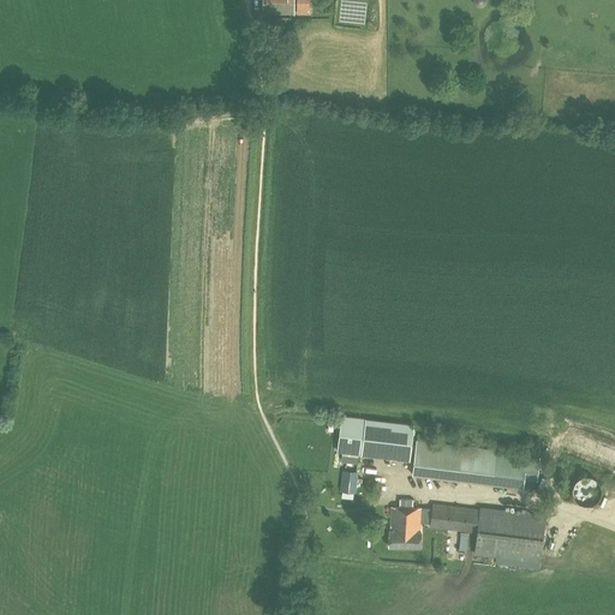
[(294,16),(294,0),(262,0),(262,16),(294,16)]
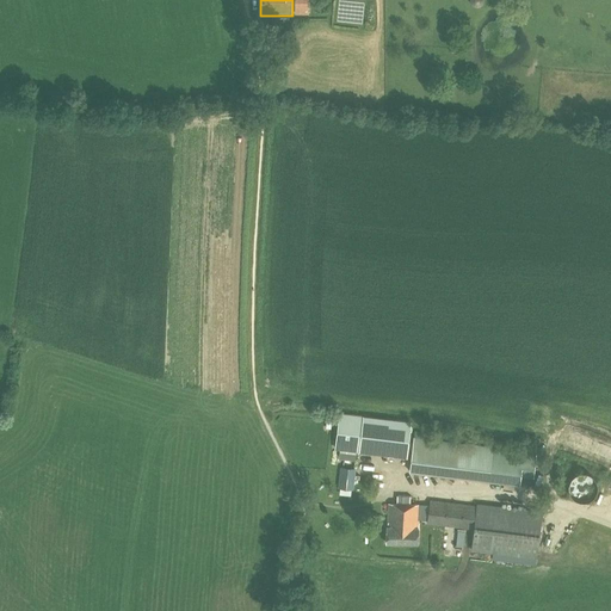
[(313,0),(313,19),(346,19),(346,0),(313,0)]
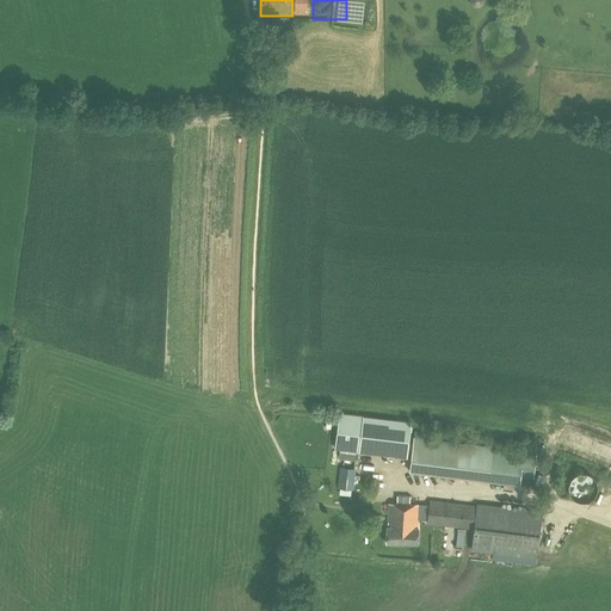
[(407,457),(411,421),(340,413),(335,449),(407,457)]
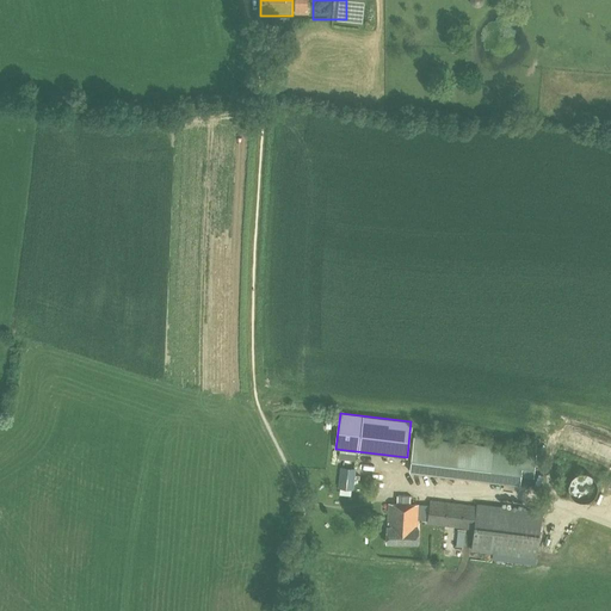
[(534,477),(537,452),(494,446),(414,437),(409,471),(489,481),(520,485),(522,476),(534,477)]
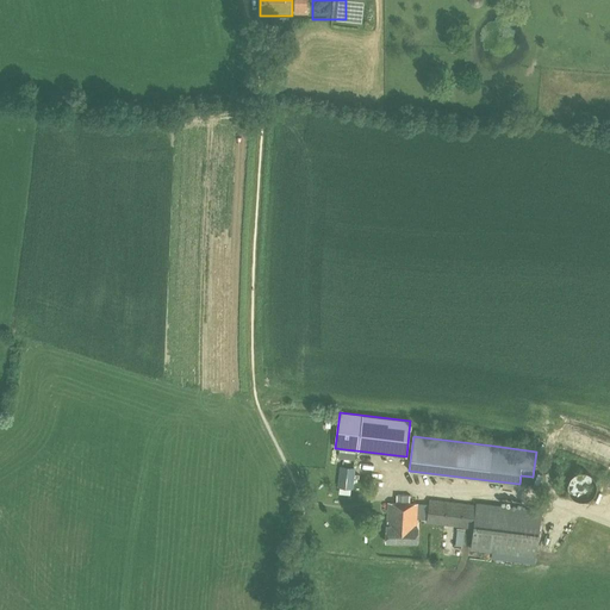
[(354,480),(354,467),(341,467),(340,479),(354,480)]
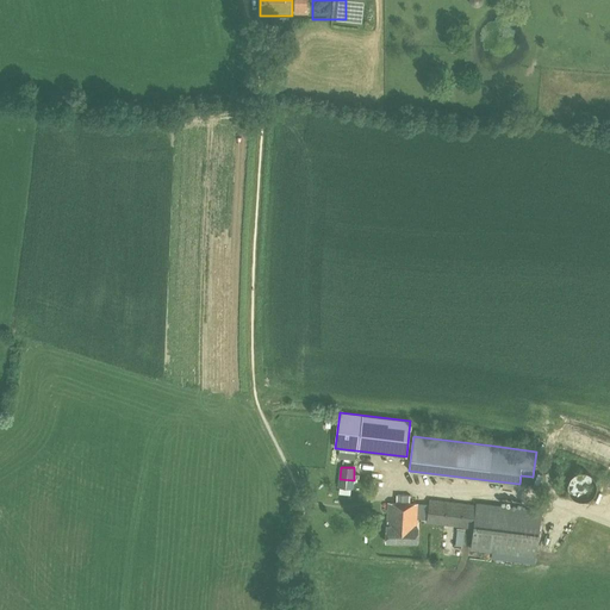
[(580,500),(583,500),(584,500),(586,499),(587,499),(589,498),(590,498),(592,496),(593,496),(593,495),(595,493),(595,492),(596,491),(596,490),(596,489),(597,487),(597,486),(597,485),(597,484),(596,483),(596,481),(596,480),(595,479),(595,478),(593,477),(592,475),(591,474),(590,473),(589,473),(587,472),(586,472),(585,472),(583,472),(582,472),(580,472),(578,472),(577,473),(574,474),(572,475),(572,477),(571,478),(570,478),(570,479),(568,480),(568,481),(568,483),(568,484),(568,485),(568,486),(568,487),(568,490),(570,491),(570,492),(571,493),(571,495),(572,496),(573,497),(574,497),(574,498),(576,498),(577,499),(578,499),(579,499),(580,500)]
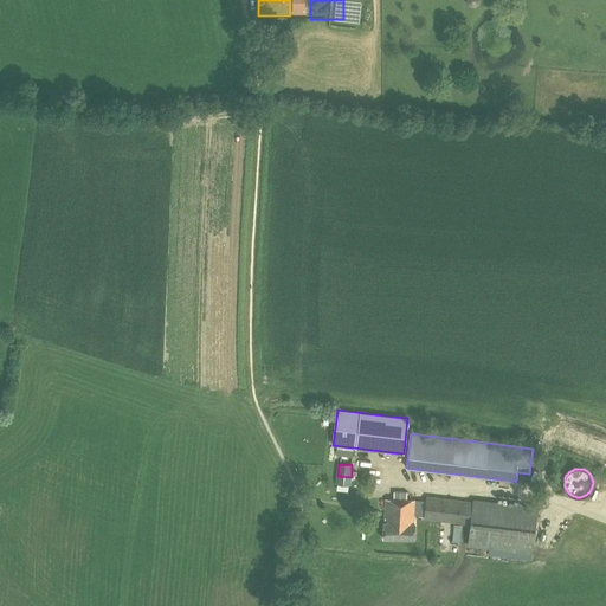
[(416,500),(386,500),(385,522),(384,522),(384,539),(416,539),(416,523),(414,523),(414,516),(424,516),(424,517),(471,524),(468,554),(489,556),(489,554),(532,559),(537,508),(474,500),(474,502),(426,496),(425,511),(416,511),(416,500)]
